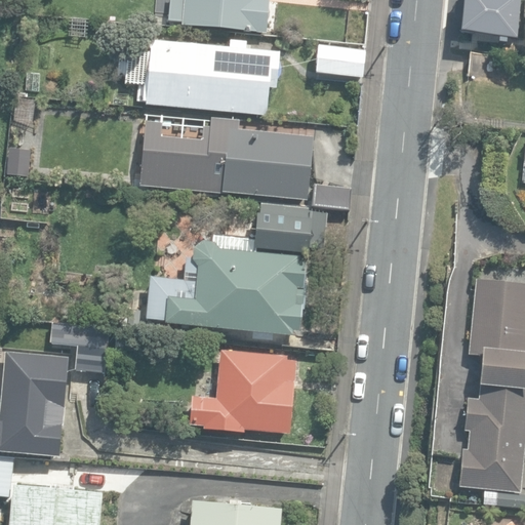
[(183,27),(268,34),(271,0),(170,0),(168,22),(183,23),(183,27)]
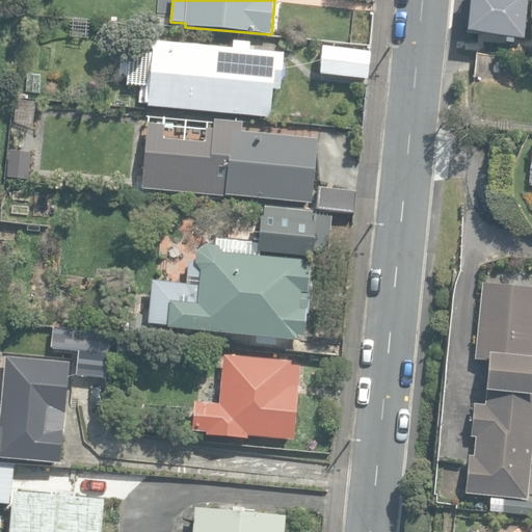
[(481,0),(481,10),(514,14),(515,0),(481,0)]
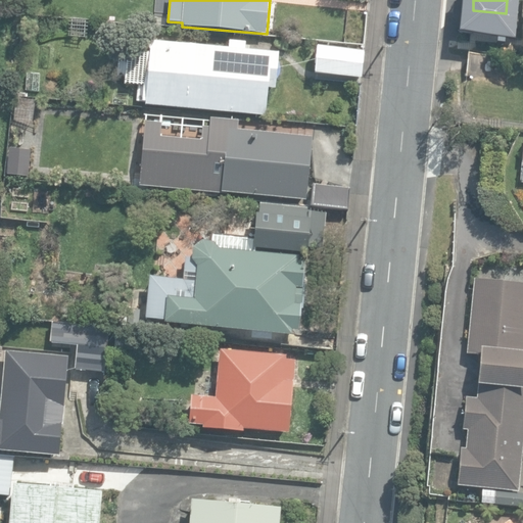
[(136,102),(266,115),(268,90),(275,91),(279,53),(151,41),(149,52),(129,50),(126,83),(138,84),(136,102)]
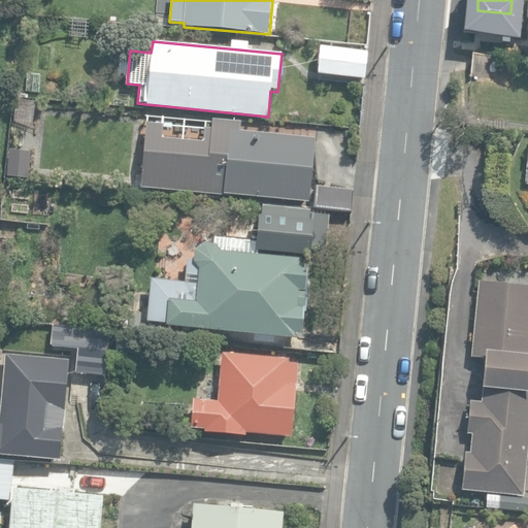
[(312,71),(360,75),(363,47),(316,43),(312,71)]
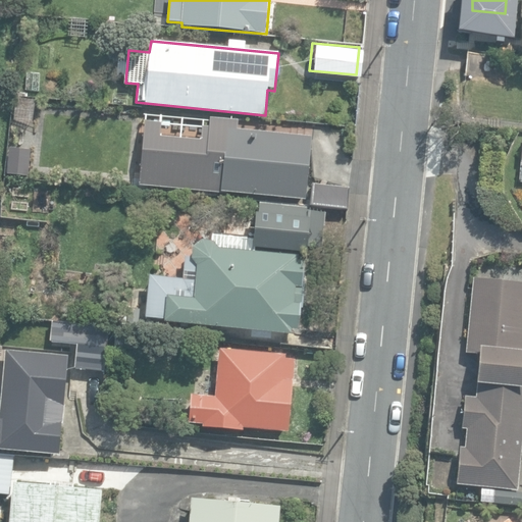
[(466,77),(500,81),(502,57),(468,54),(466,77)]
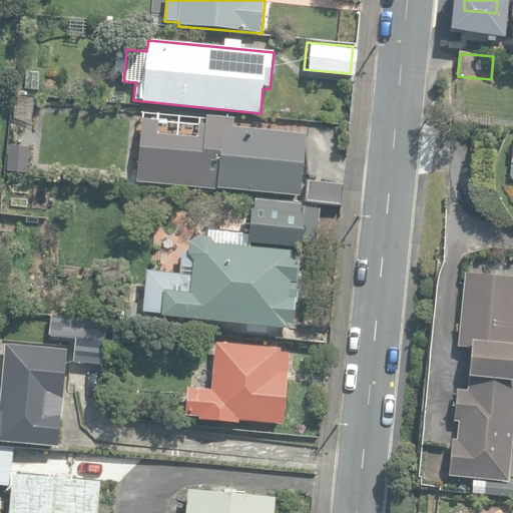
[(137,180),(298,196),(304,135),(235,128),(236,119),(205,116),(202,141),(159,136),(160,122),(143,121),(137,180)]
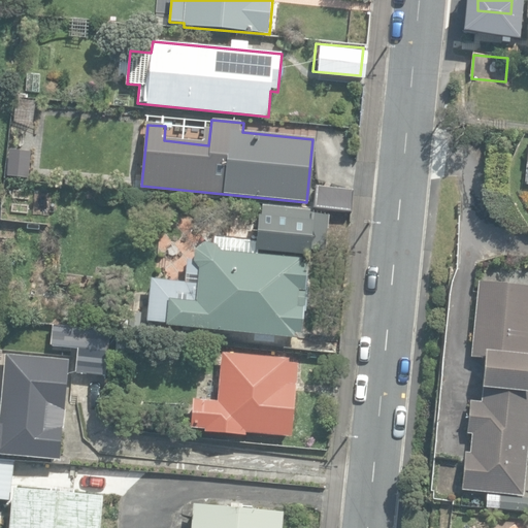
[(29,179),(31,152),(9,150),(7,176),(29,179)]
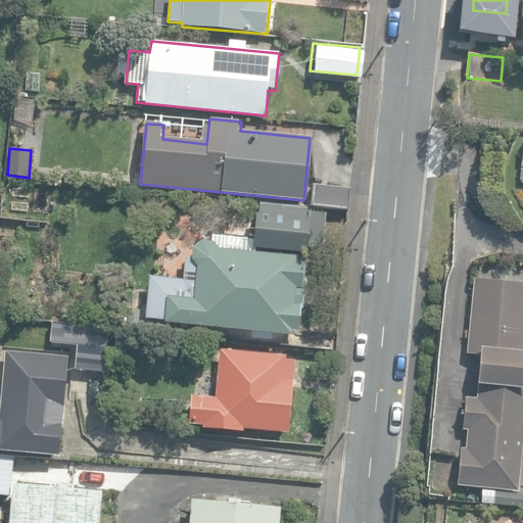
[(310,204),(347,207),(349,185),(312,182),(310,204)]
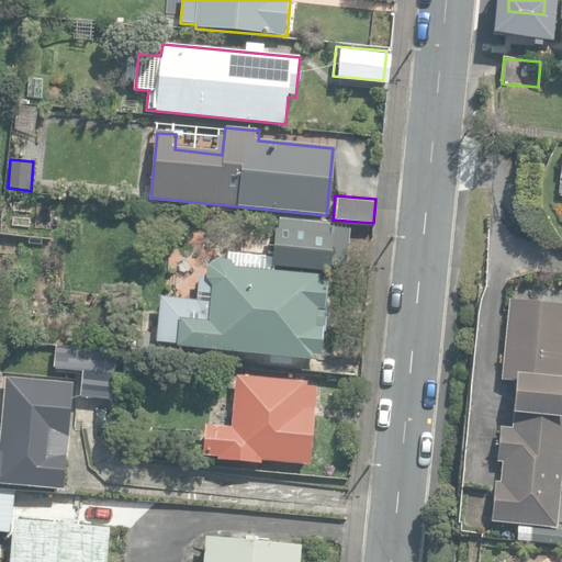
[(173,349),(312,360),(312,353),(319,355),(327,273),(345,276),(349,223),(272,216),(269,254),(272,255),(271,272),(232,268),(227,259),(213,258),(205,267),(204,274),(197,273),(194,300),(156,296),(153,343),(175,344),(173,349)]
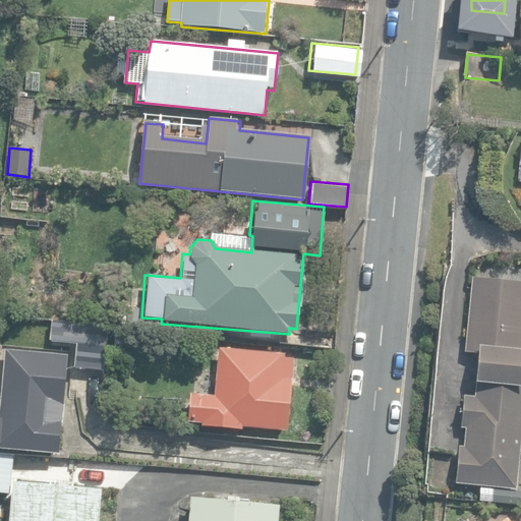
[(479,354),(476,383),(520,387),(520,282),(471,278),(464,353),(479,354)]
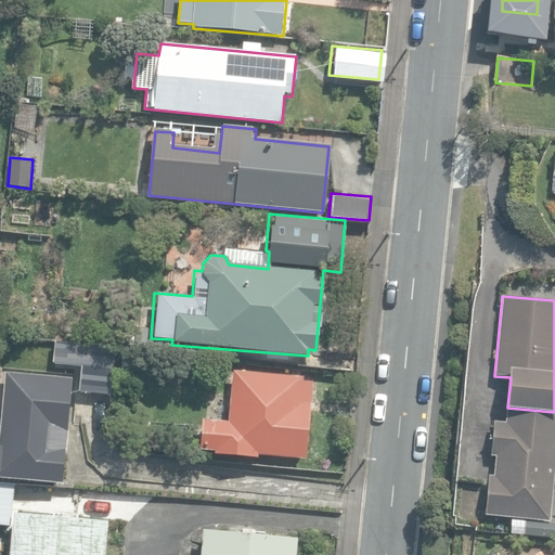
[(81,391),(112,395),(117,347),(57,341),(55,364),(84,366),(81,391)]
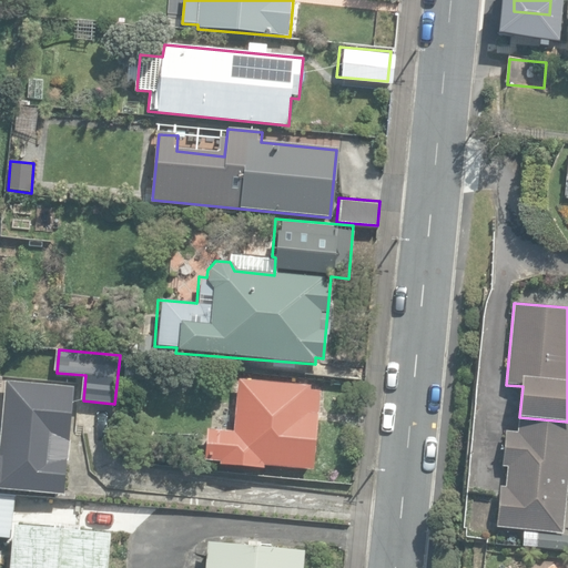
[(203,459),(312,468),(318,388),(308,388),(308,384),(235,377),(232,428),(206,427),(203,459)]
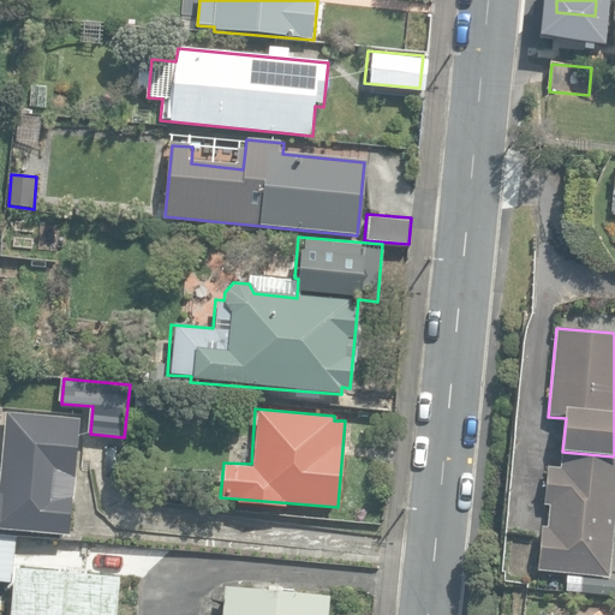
[(0,527),(70,536),(82,421),(9,413),(1,484),(0,483),(0,527)]
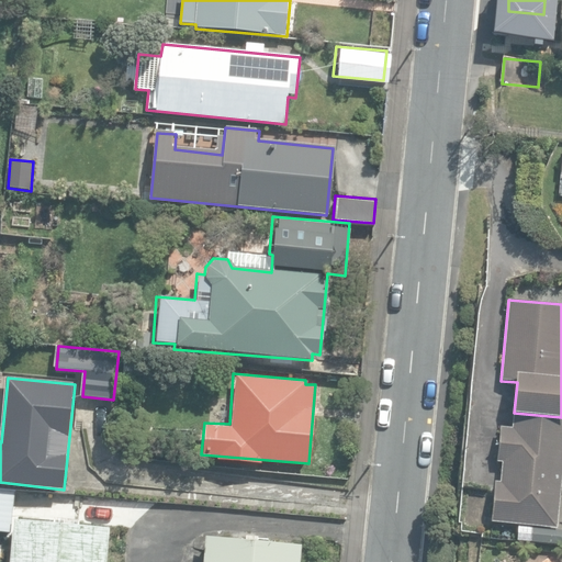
[(557,528),(561,468),(561,417),(514,413),(513,428),(499,427),(496,461),(502,462),(501,483),(495,482),(492,521),(557,528)]
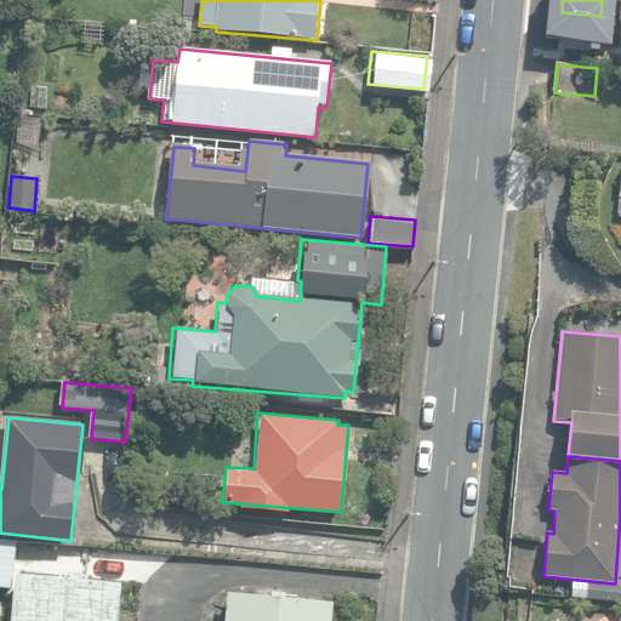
[(0,588),(12,590),(17,541),(0,539),(0,588)]
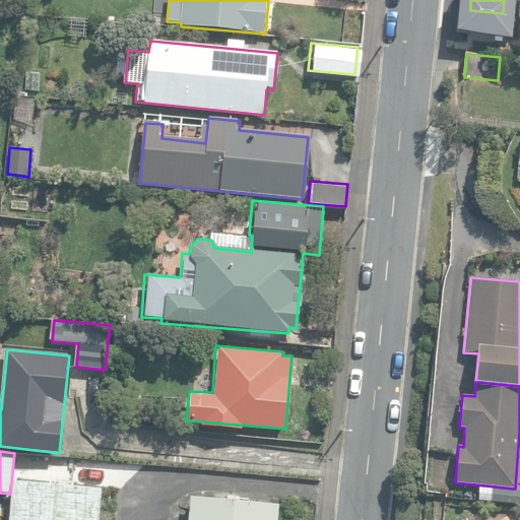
[(98,519),(101,490),(73,486),(74,481),(49,479),(49,483),(13,479),(9,519),(98,519)]
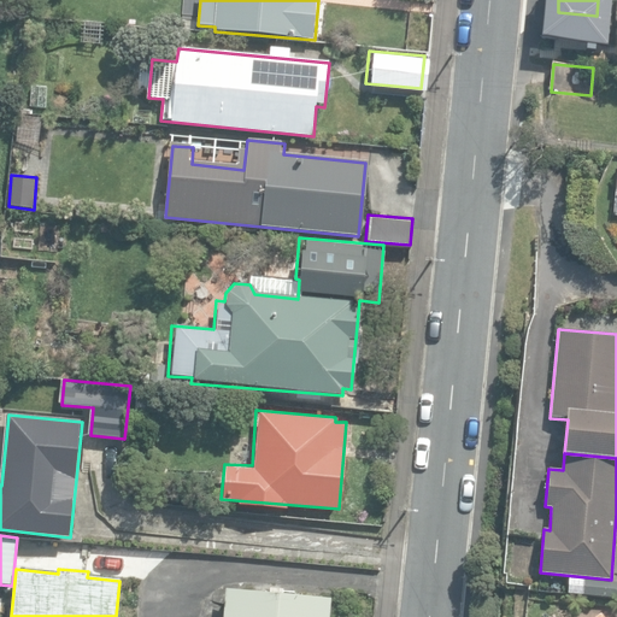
[(616,598),(616,583),(568,580),(566,595),(616,598)]
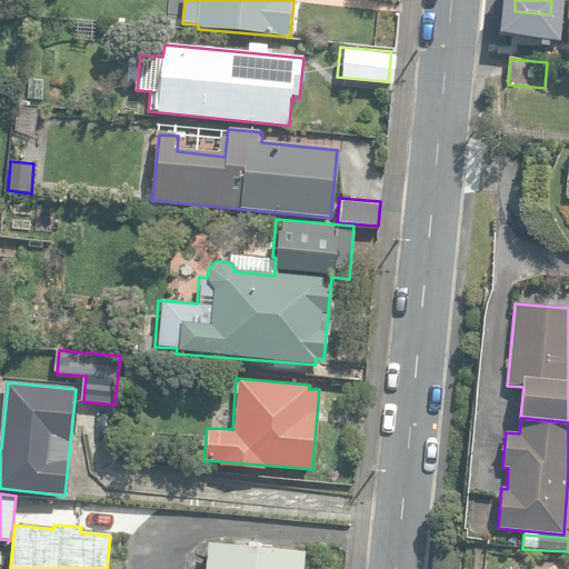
[(305,568),(306,552),(210,543),(207,568),(305,568)]
